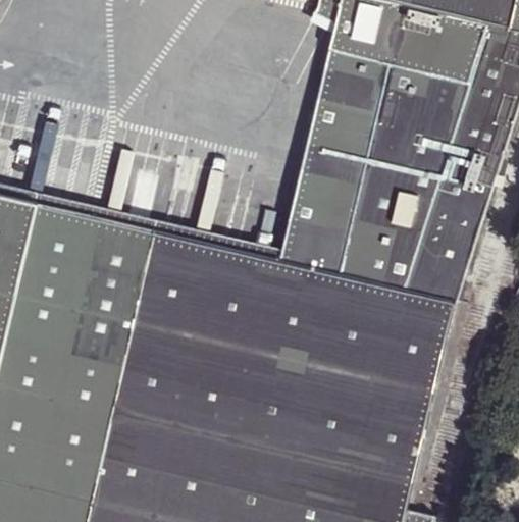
[(361,0),(339,0),(279,259),(336,271),(401,10),(361,1),(361,0)]
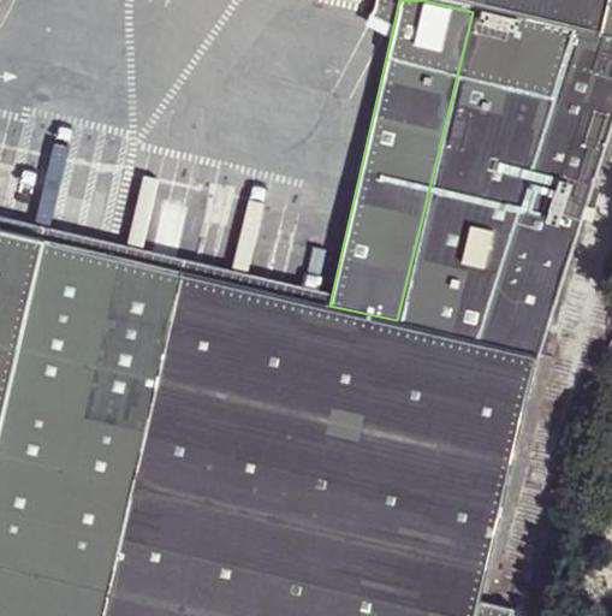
[(611,0),(606,0),(600,31),(598,41),(473,12),(397,320),(535,351),(611,76),(611,0)]
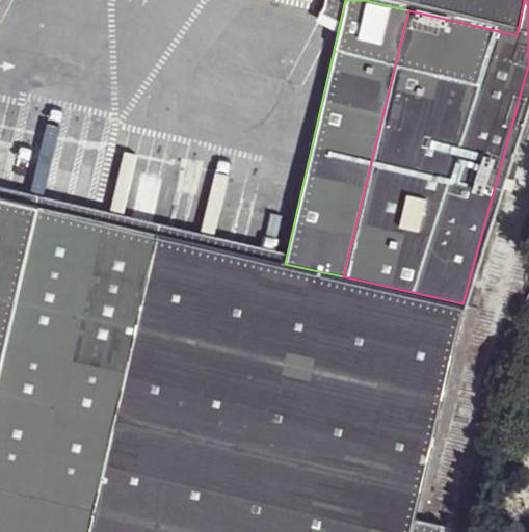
[(400,0),(368,0),(368,1),(408,10),(517,35),(519,27),(400,0)]
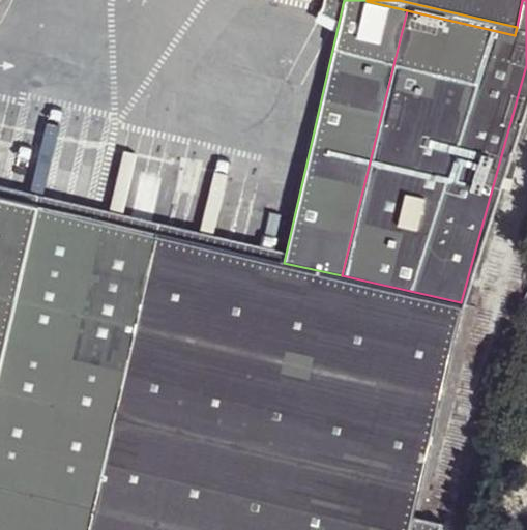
[(399,0),(517,27),(522,0),(399,0)]
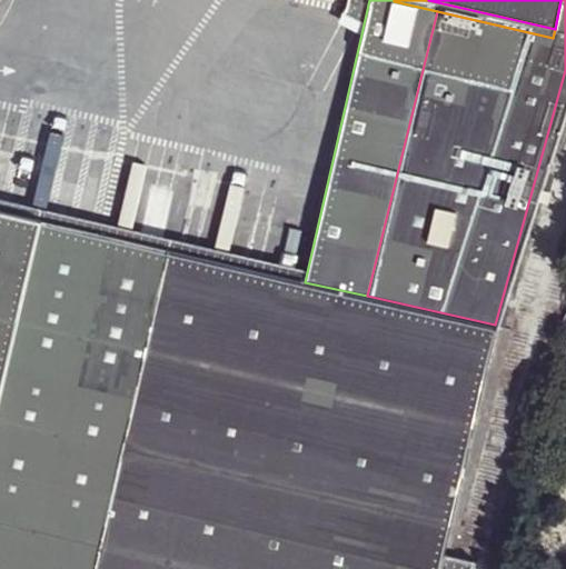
[(0,348),(31,218),(0,210),(0,348)]
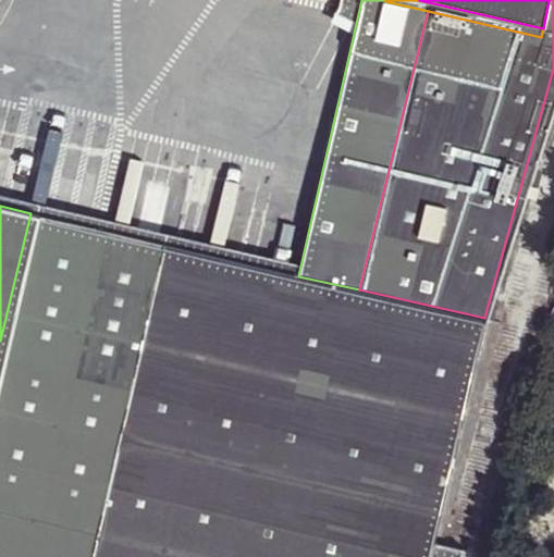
[(484,318),(359,289),(298,276),(31,213),(0,341),(0,556),(454,556),(457,549),(430,542),(484,318)]
